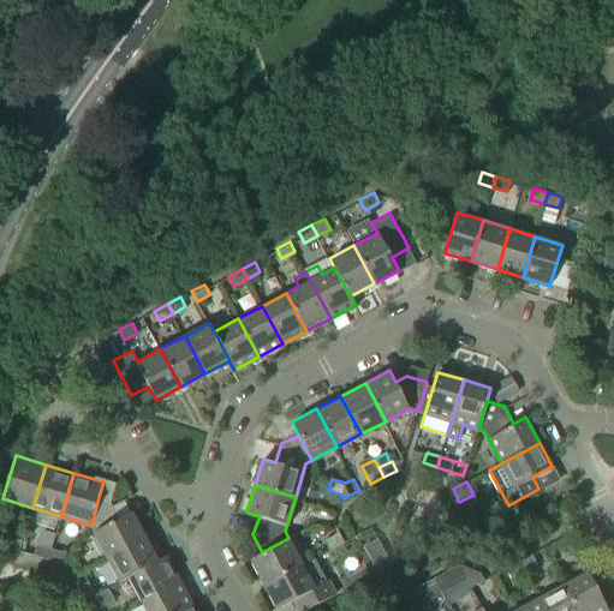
[(120,517),(111,501),(99,497),(91,526),(108,557),(145,537),(132,511),(120,517)]
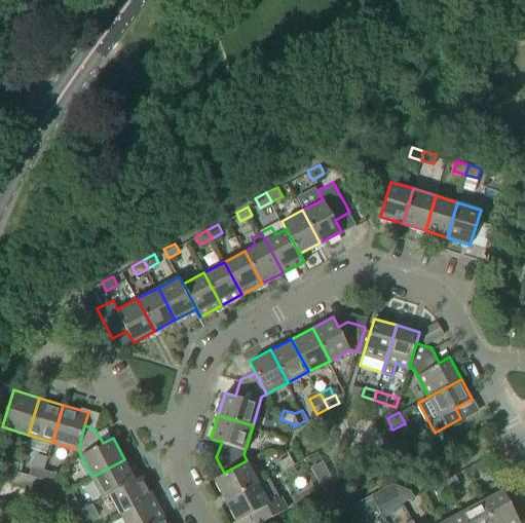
[(284,469),(295,462),(290,453),(278,460),(284,469)]
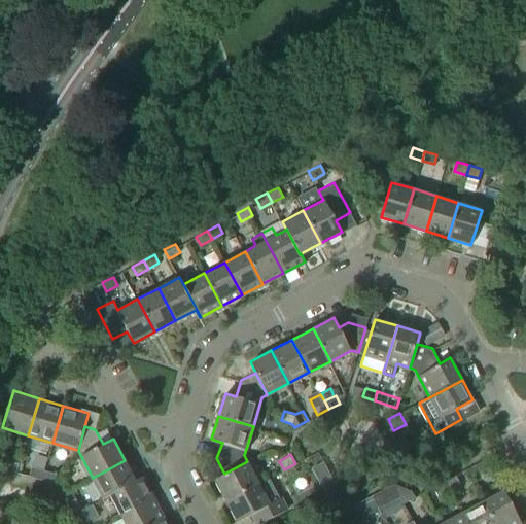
[(480,472),(491,466),(487,458),(476,463),(480,472)]
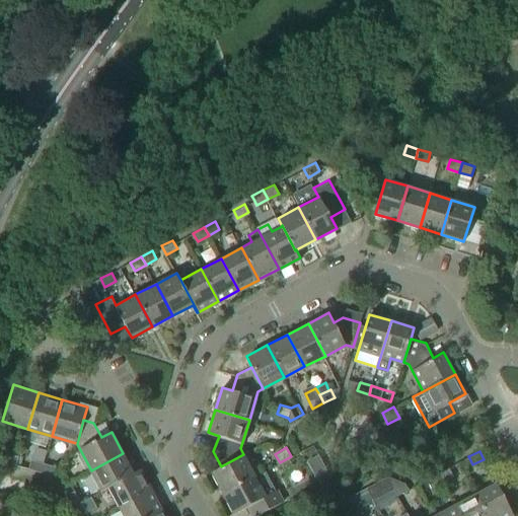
[(10,452),(7,464),(16,467),(19,455),(10,452)]
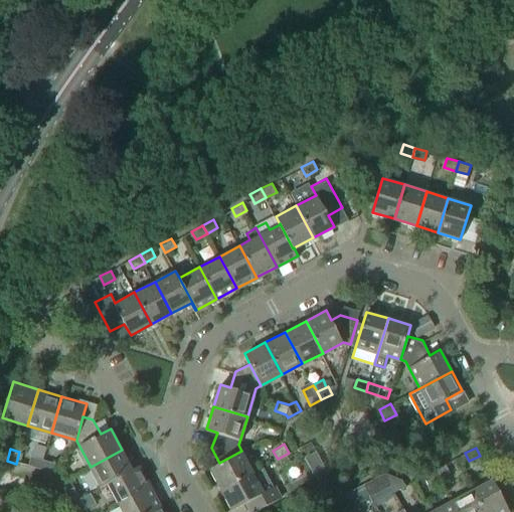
[(101,487),(108,483),(108,482),(132,469),(122,450),(91,467),(101,487)]
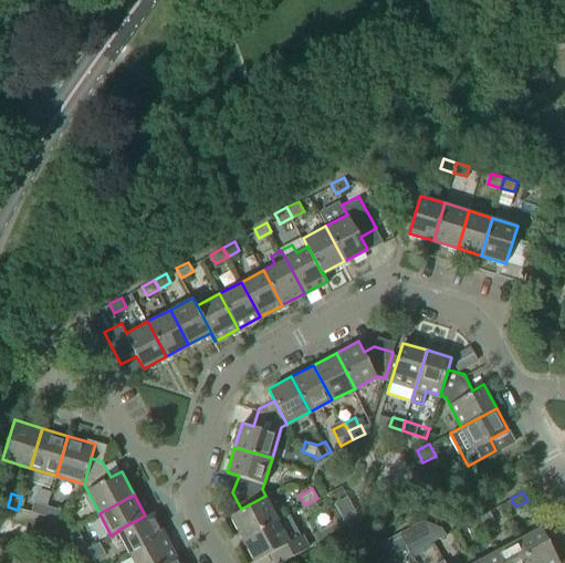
[(241,509),(230,514),(242,538),(285,514),(290,513),(289,512),(278,518),(265,496),(241,509)]
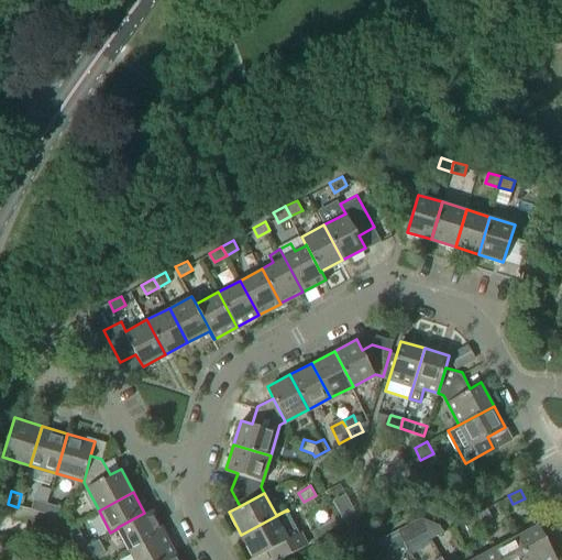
[(48,501),(35,497),(32,507),(45,512),(48,501)]
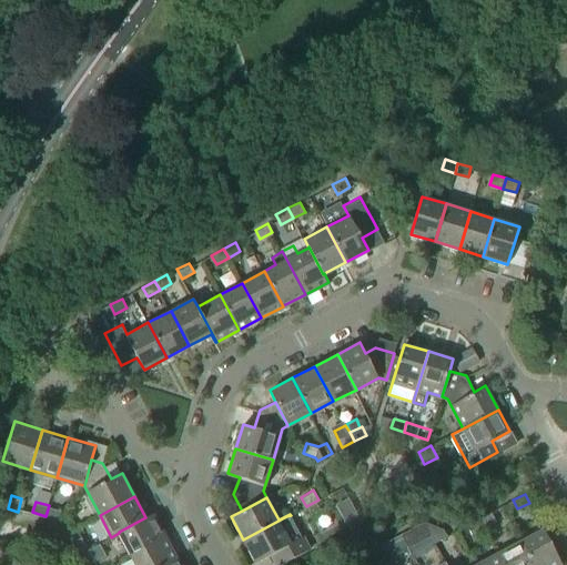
[(49,505),(46,516),(59,520),(61,510),(49,505)]
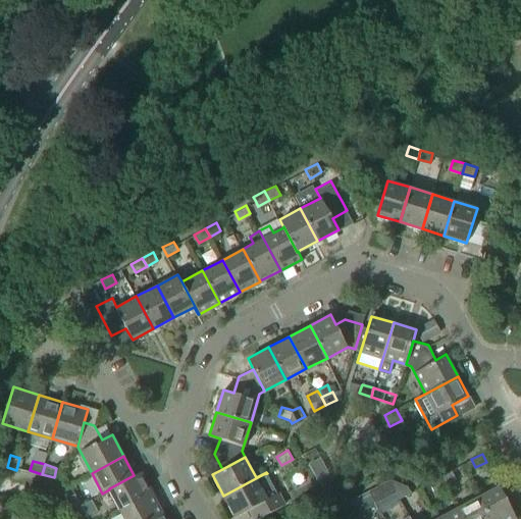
[(445,483),(456,477),(452,469),(440,475),(445,483)]
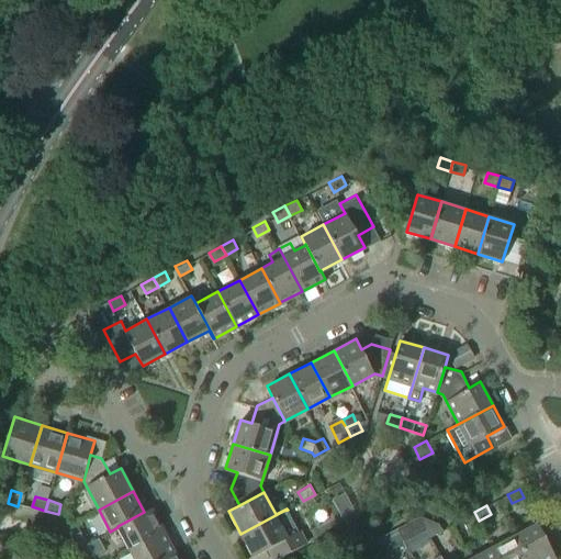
[(130,550),(165,532),(152,507),(144,512),(118,526),(118,527),(130,550)]
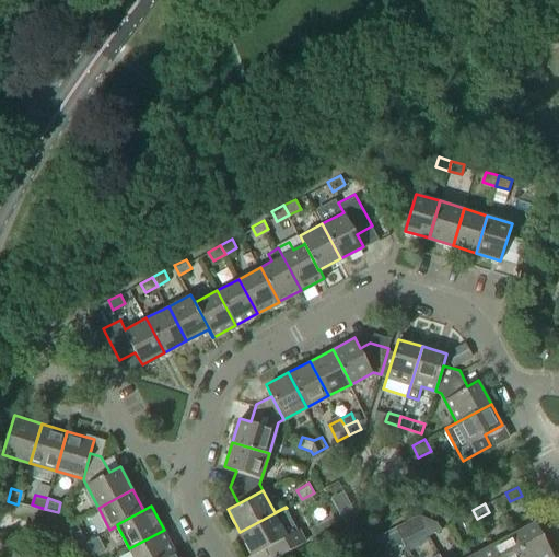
[(351,506),(339,512),(342,520),(356,513),(351,506)]
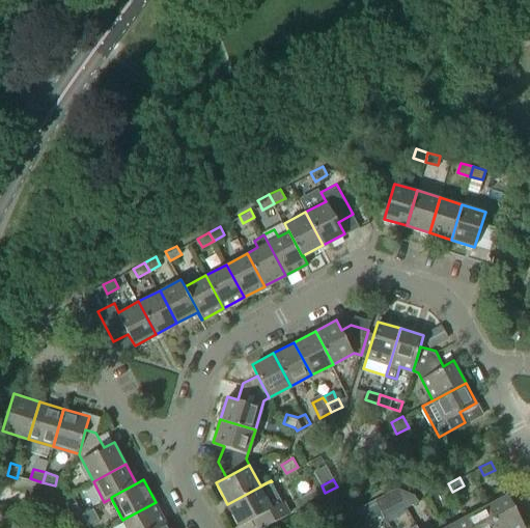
[(268,482),(227,504),(238,524),(254,516),(260,527),(287,512),(272,481),(268,482)]
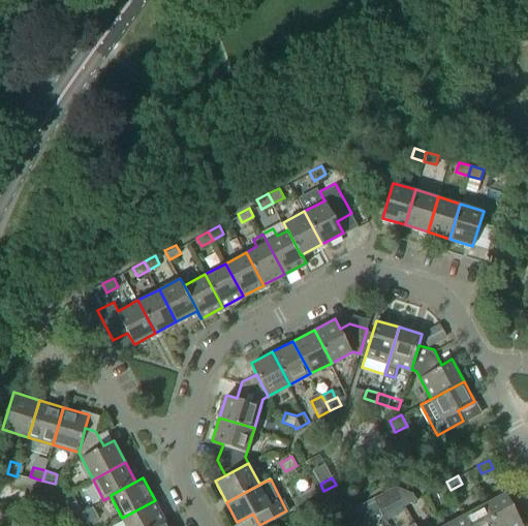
[(440,496),(451,490),(446,482),(436,488),(440,496)]
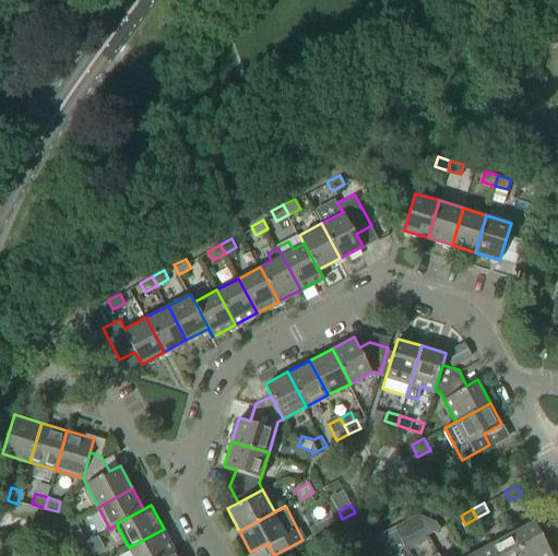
[(417,512),(417,513),(424,524),(428,532),(440,527),(438,520),(418,512),(417,512)]
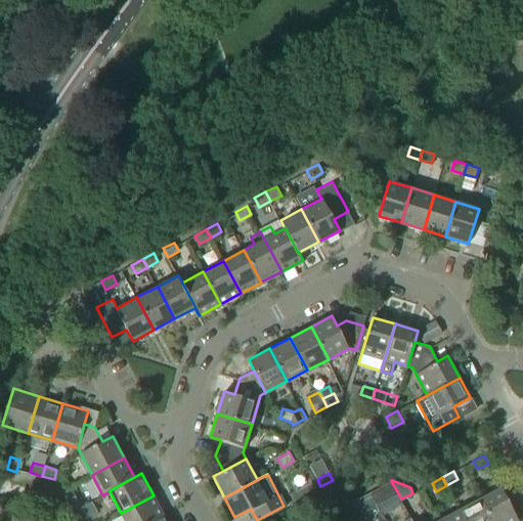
[(375,489),(371,491),(377,502),(397,491),(391,481),(375,489)]
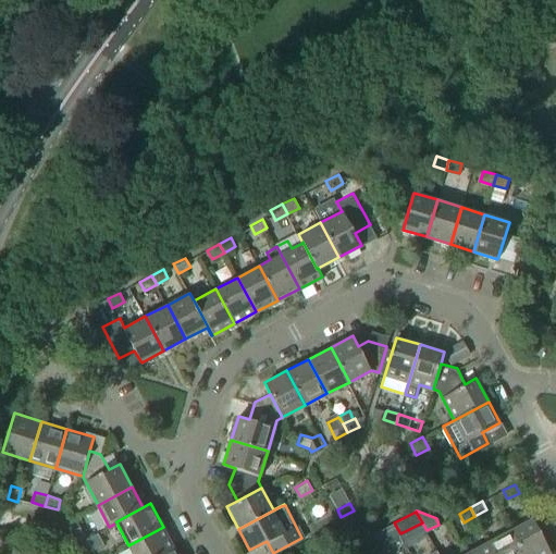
[(523,553),(545,553),(551,552),(532,517),(510,529),(523,553)]
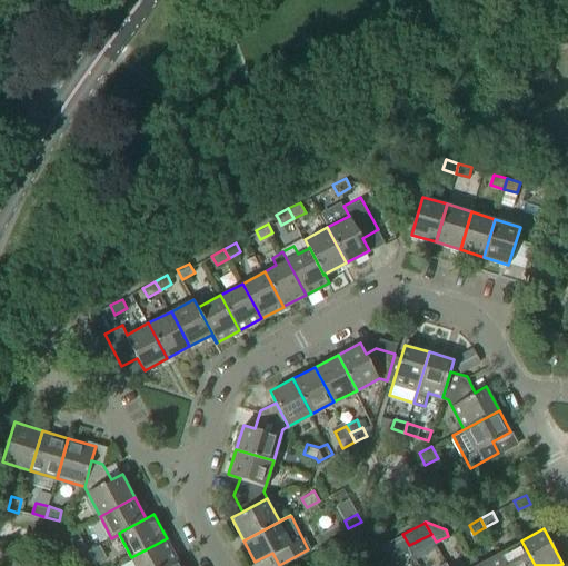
[(380,545),(387,557),(399,552),(409,545),(402,534),(380,545)]
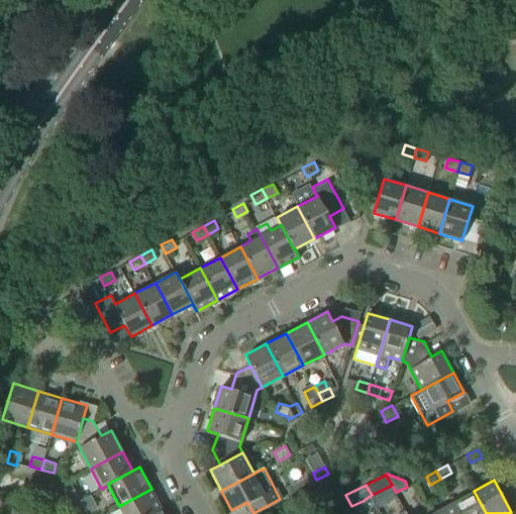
[(75,488),(67,493),(73,503),(81,499),(75,488)]
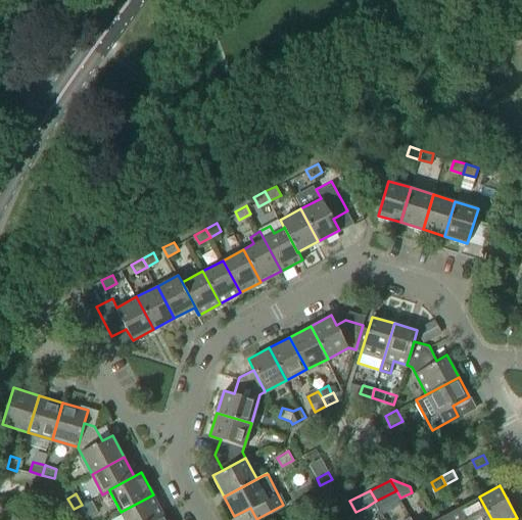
[(125,519),(154,519),(164,515),(153,494),(121,512),(125,519)]
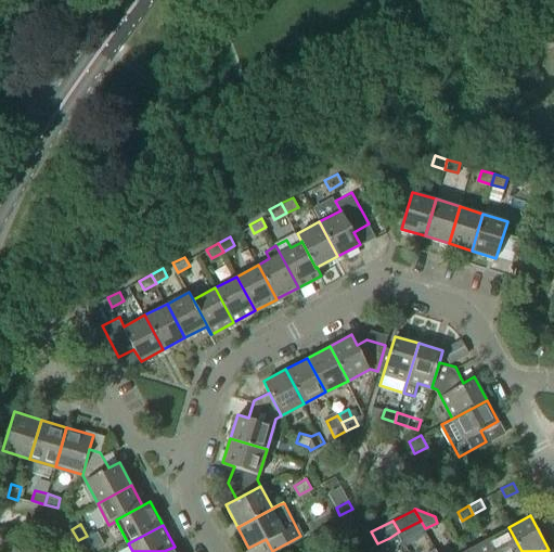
[(492,551),(522,551),(509,527),(487,539),(492,551)]
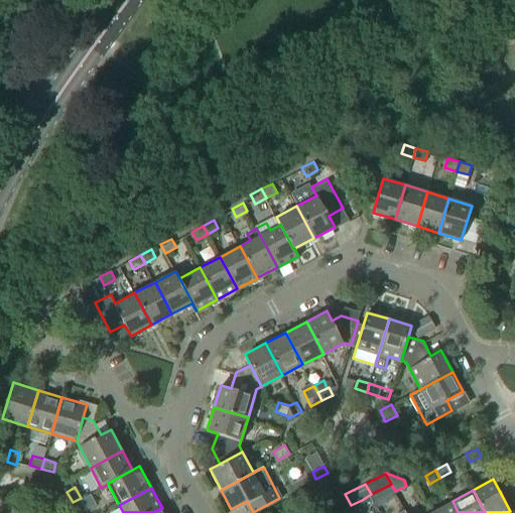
[(87,495),(81,498),(86,506),(87,509),(97,503),(92,492),(87,495)]
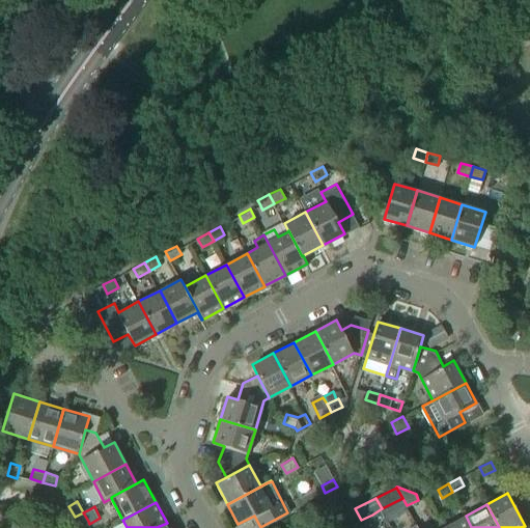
[(83,512),(75,517),(80,527),(89,524),(88,521),(83,512)]
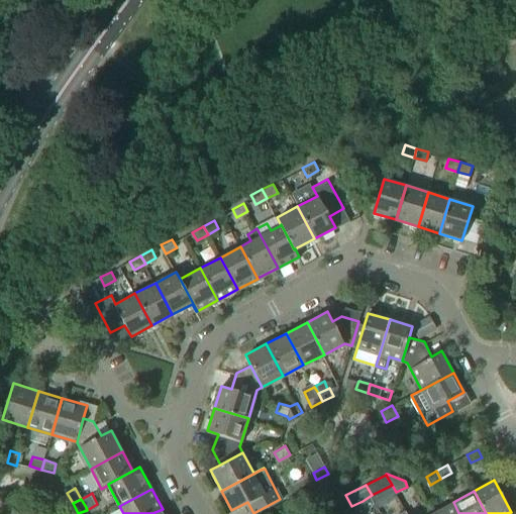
[(432,513),(458,513),(453,502),(432,513)]
